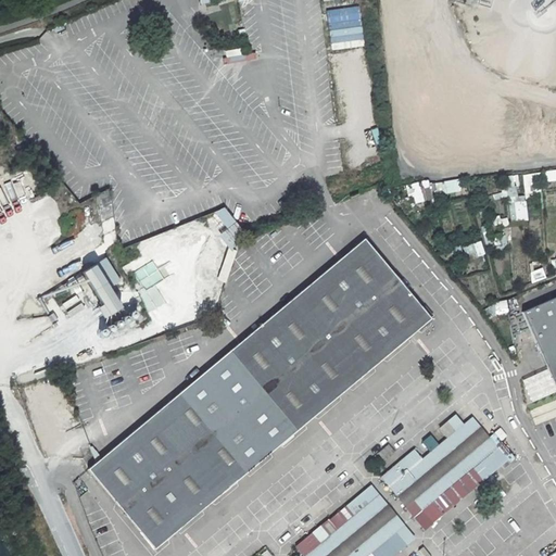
[(332,57),(346,53),(345,48),(364,45),(359,19),(327,25),(332,57)]
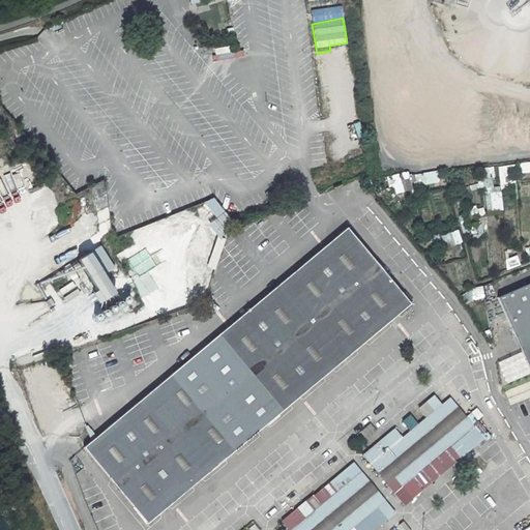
[(519,173),(529,171),(529,160),(518,162),(519,173)]
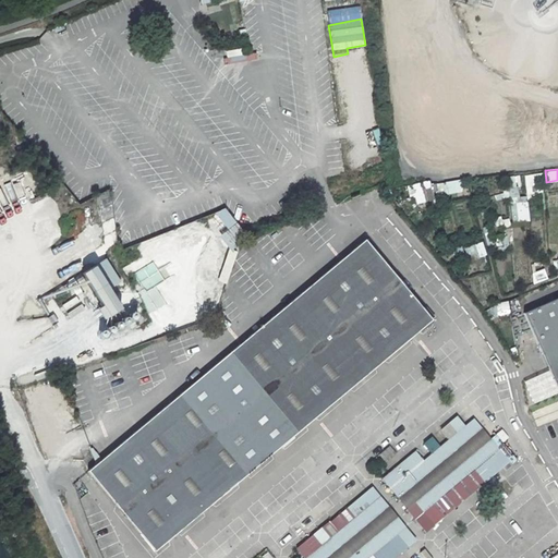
[(413,205),(434,199),(428,180),(409,185),(413,205)]
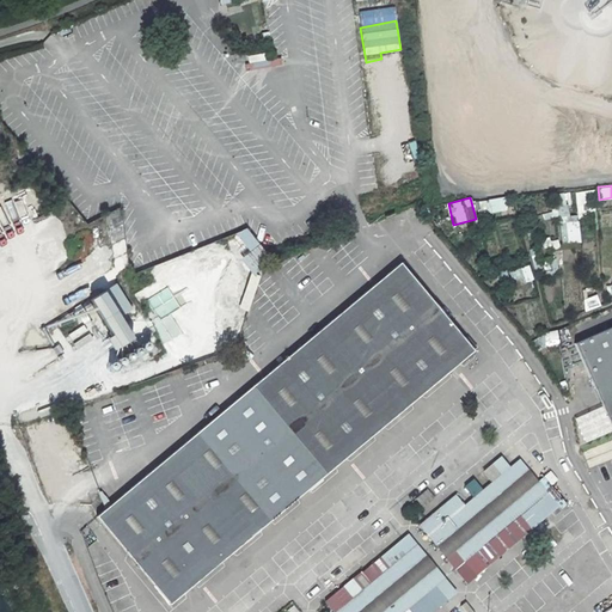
[(505,197),(476,200),(477,213),(506,210),(505,197)]
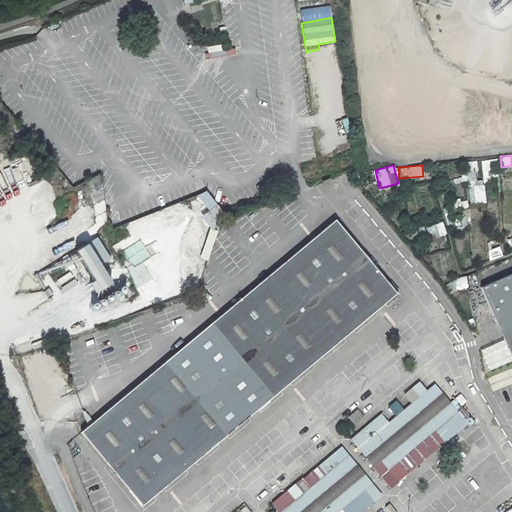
[(467,168),(468,184),(476,184),(475,168),(467,168)]
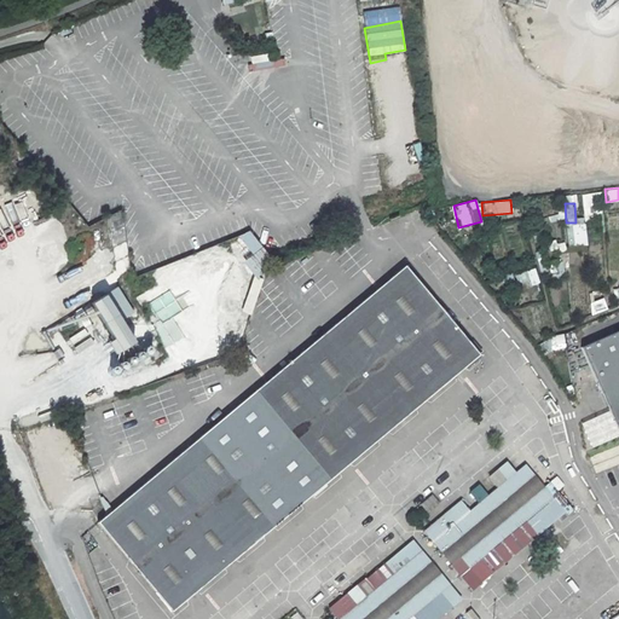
[(566,225),(567,247),(586,246),(585,224),(566,225)]
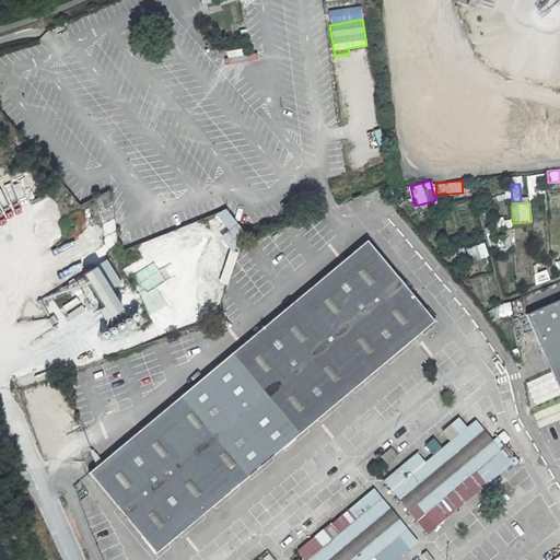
[(221,224),(214,231),(231,251),(247,236),(223,207),(213,214),(221,224)]
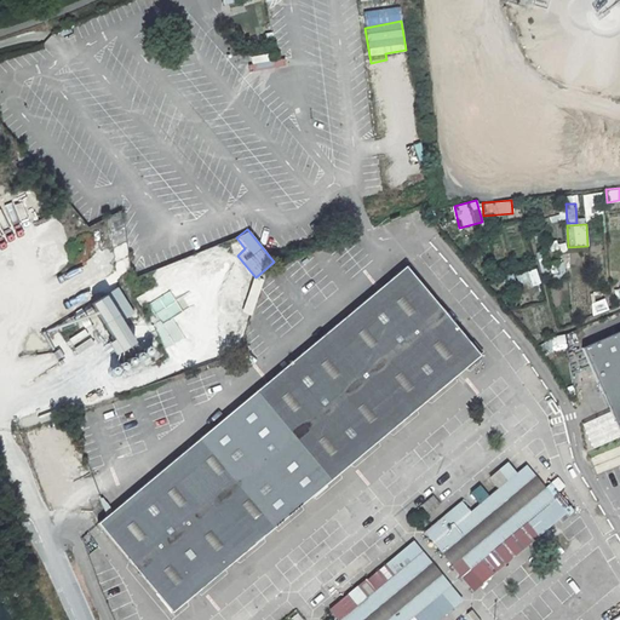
[(567,251),(566,241),(550,242),(551,252),(567,251)]
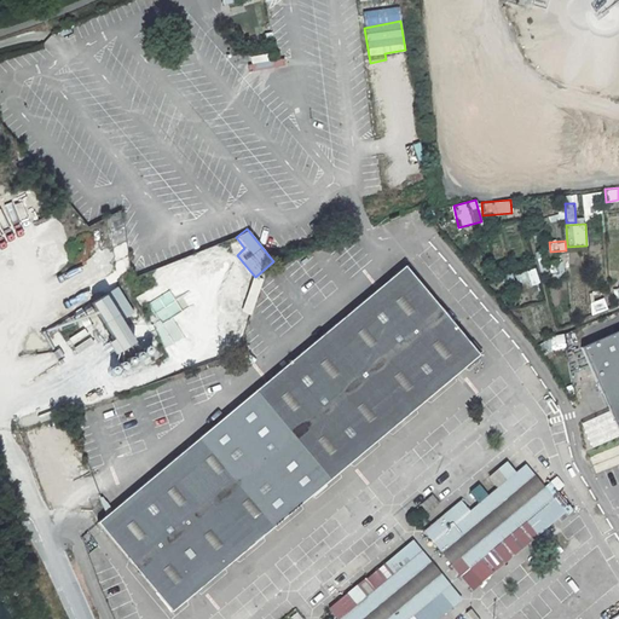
[(555,264),(557,275),(554,275),(555,281),(567,278),(562,262),(555,264)]
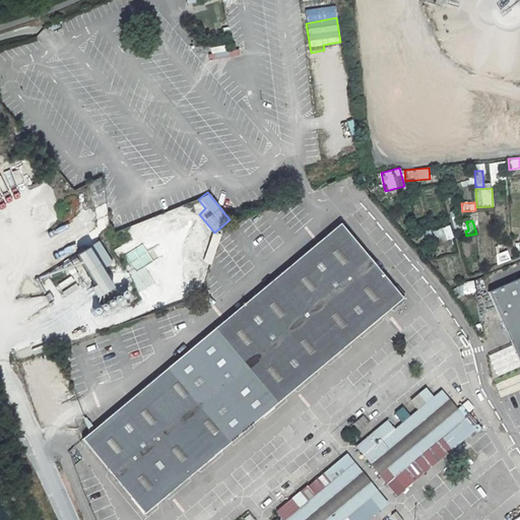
[(144,514),(402,299),(339,223),(328,234),(93,429),(88,433),(81,439),(144,514)]
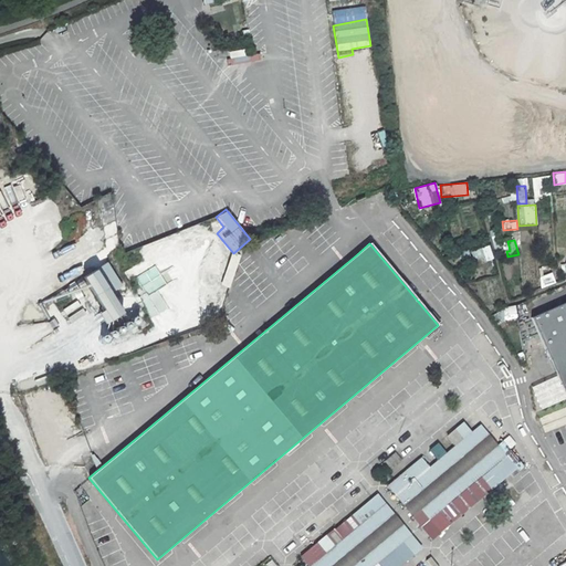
[(470,250),(474,262),(492,255),(489,244),(470,250)]
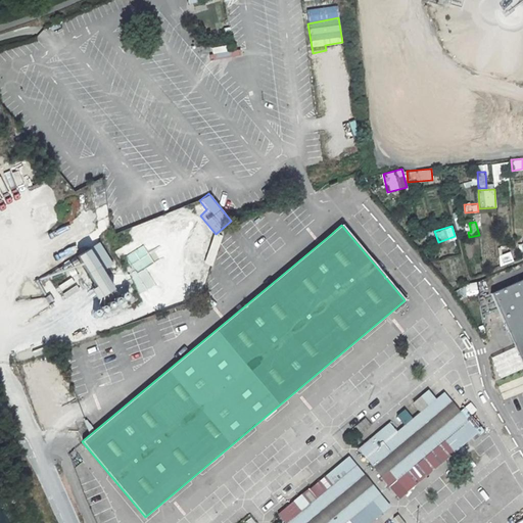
[(142,240),(125,249),(145,287),(140,290),(141,292),(155,285),(146,268),(154,264),(142,240)]
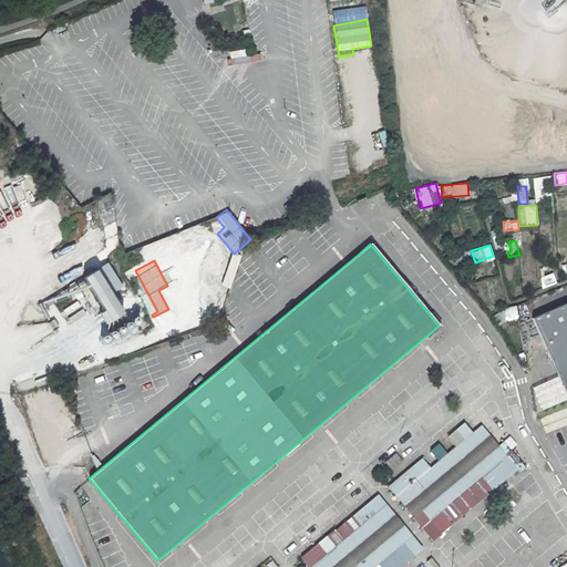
[(107,261),(81,275),(104,320),(121,312),(109,290),(119,285),(107,261)]
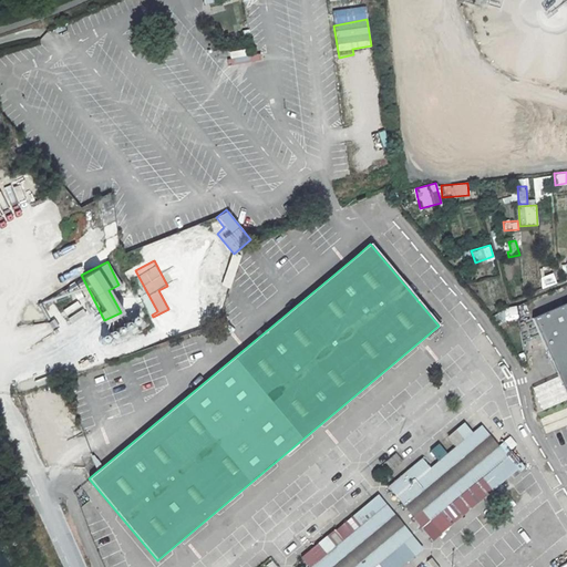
[(556,284),(549,270),(543,272),(549,287),(556,284)]
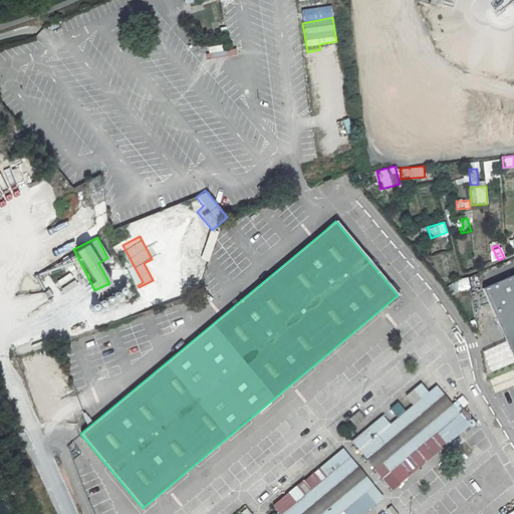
[(513,273),(484,287),(507,340),(513,357),(513,273)]
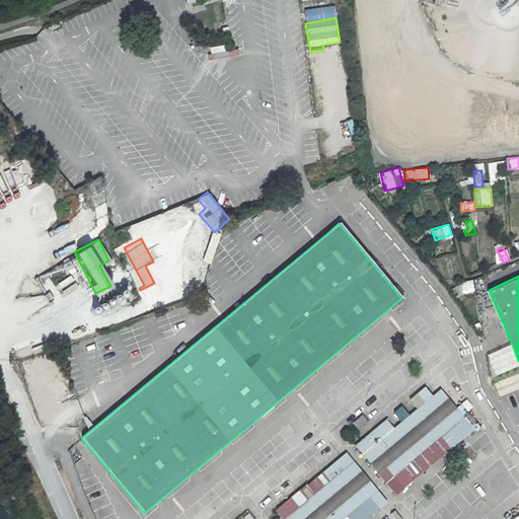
[(128,281),(95,293),(102,312),(135,300),(128,281)]
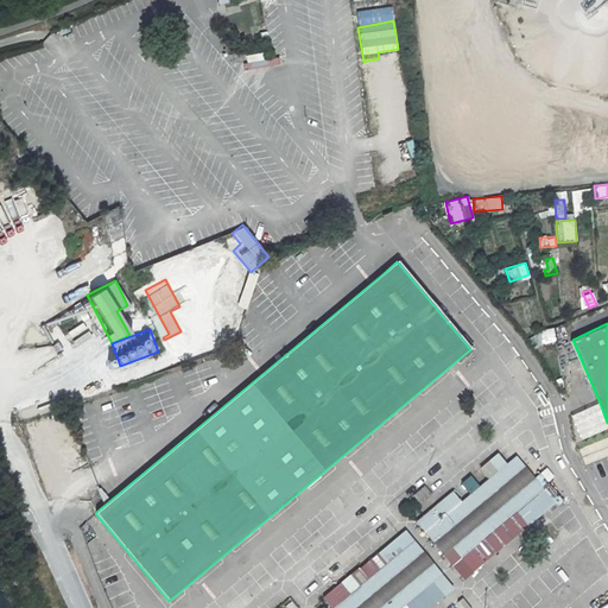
[(543,343),(555,341),(553,330),(540,333),(543,343)]
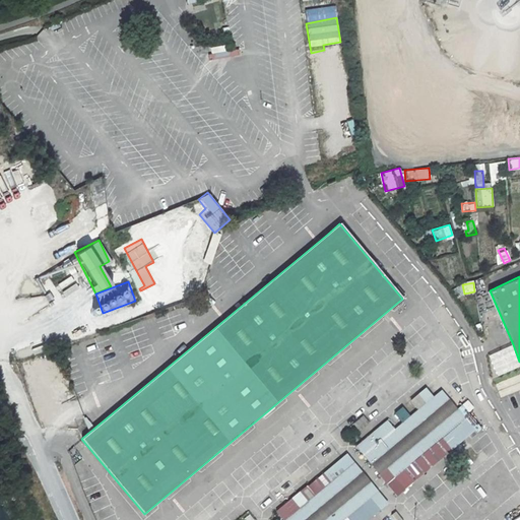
[(519,373),(495,384),(501,398),(519,390),(519,373)]
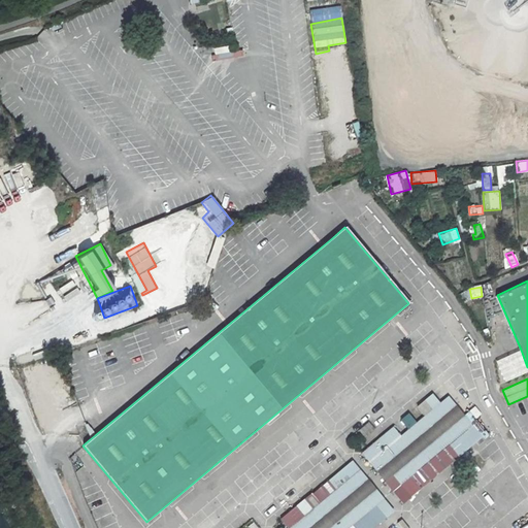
[(463,415),(448,396),(400,436),(408,446),(376,472),(392,492),(471,425),(463,415)]
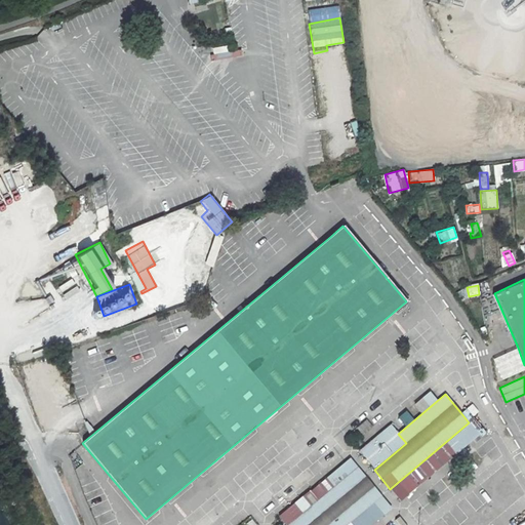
[(466,408),(460,412),(481,437),(486,433),(466,408)]
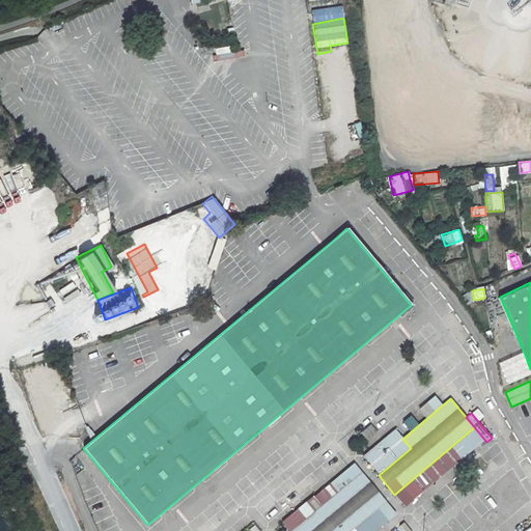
[(474,427),(394,495),(404,507),(484,440),(474,427)]
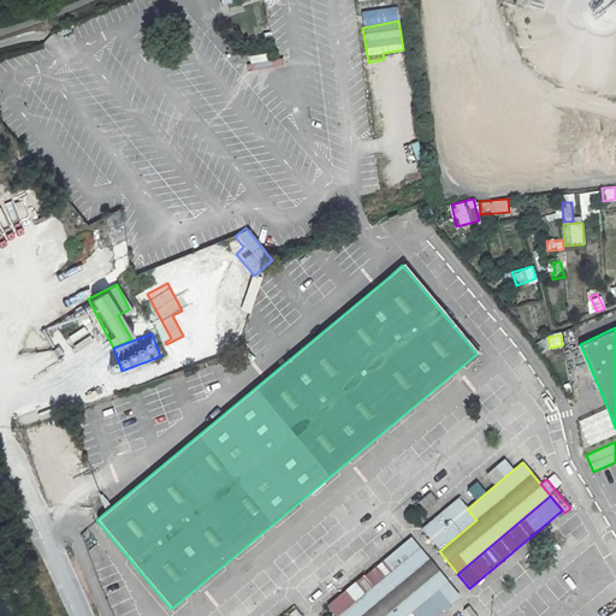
[(467,509),(457,498),(420,529),(439,551),(477,520),(467,509)]
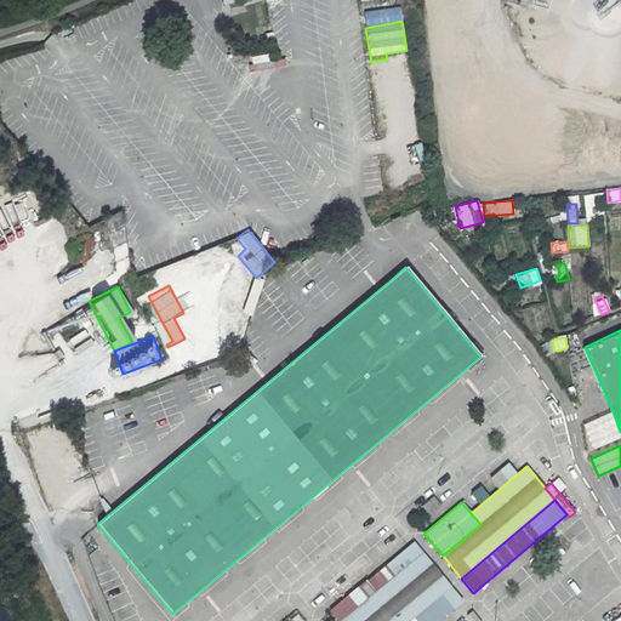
[(106,517),(112,512),(106,503),(102,505),(106,517)]
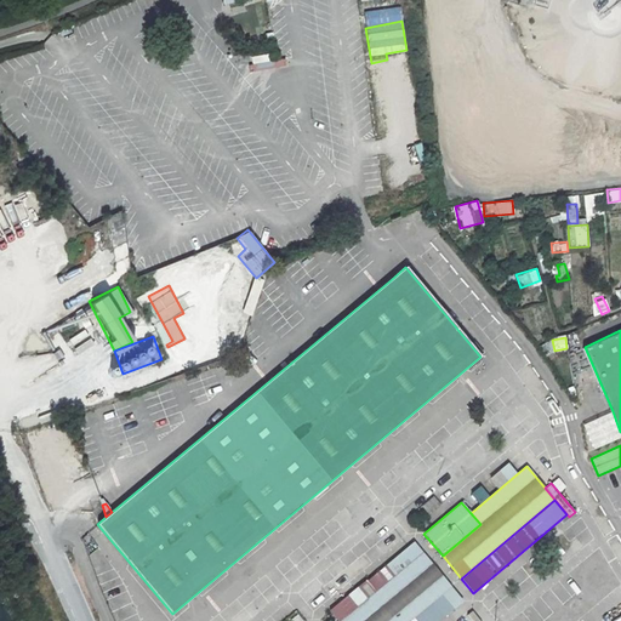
[(320,620),(340,620),(422,552),(414,542),(320,620)]
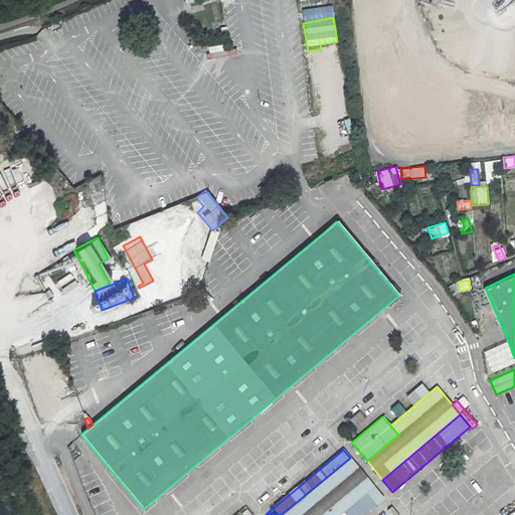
[(340,514),(374,487),(350,458),(282,514),(340,514)]
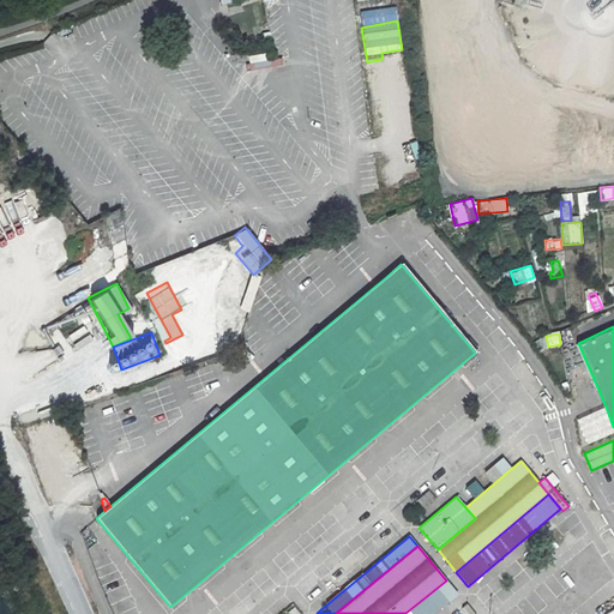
[(446,581),(405,613),(435,613),(458,595),(446,581)]
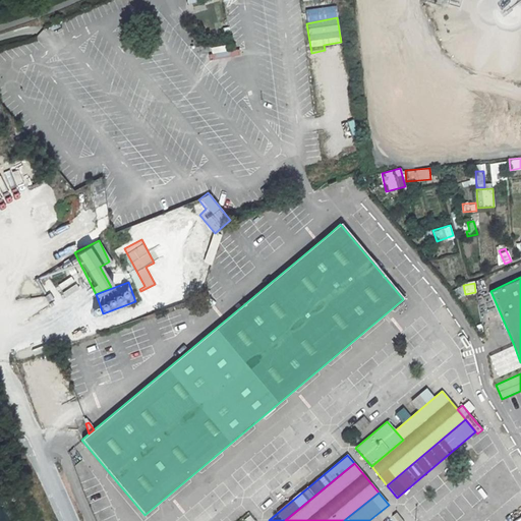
[(402,520),(397,511),(392,515),(395,520),(402,520)]
